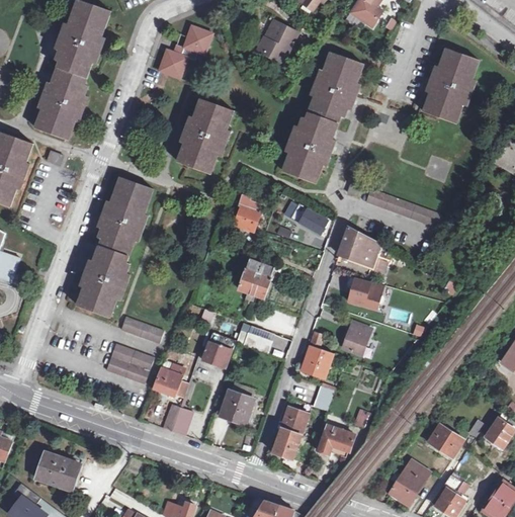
[(297,0),(311,9),(317,0),(297,0)]
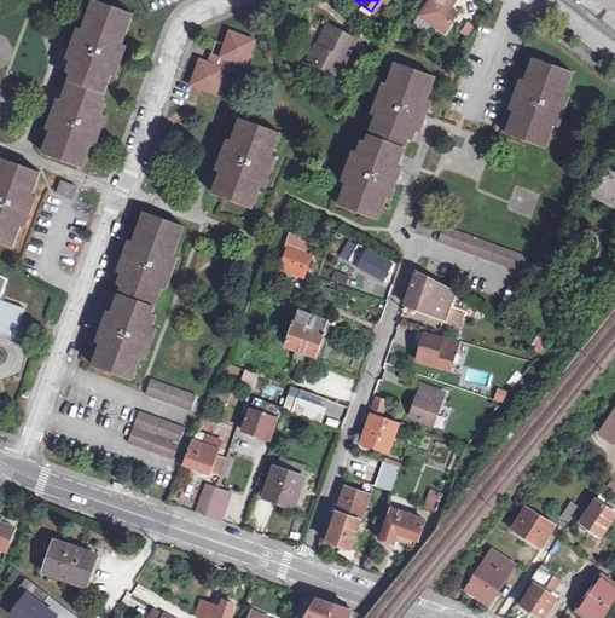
[(448,7),(450,7),(453,0),(427,0),(422,7),(437,18),(434,23),(444,30),(451,19),(444,15),(448,7)]
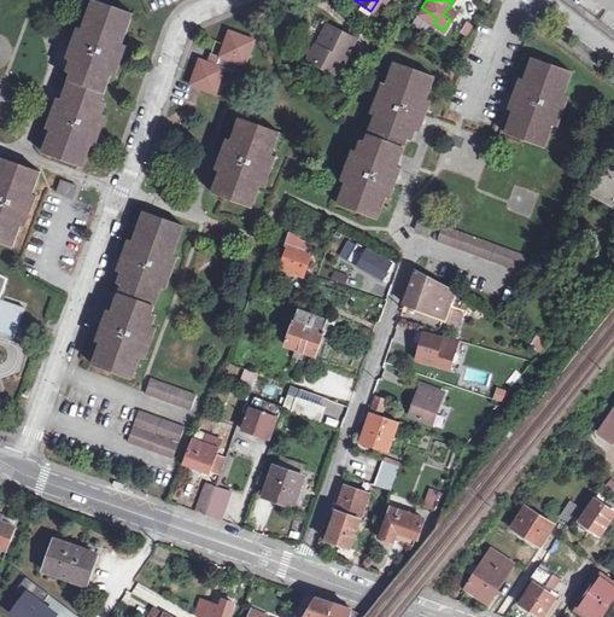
[(91,133),(95,134),(98,126),(94,124),(98,112),(103,100),(99,99),(107,73),(111,62),(116,63),(118,53),(115,52),(118,41),(126,19),(88,6),(80,28),(76,40),(71,38),(68,47),(72,48),(69,59),(65,70),(70,71),(59,99),(56,110),(51,109),(48,117),(48,118),(52,120),(48,131),(41,152),(80,164),(87,144),(91,133)]
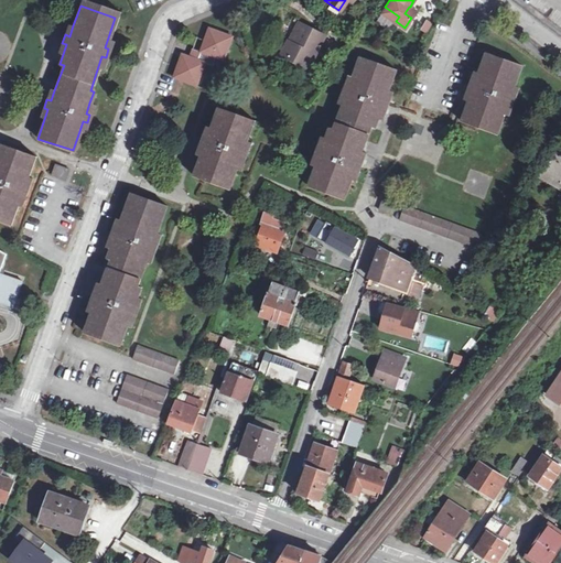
[(399,17),(385,7),(381,12),(396,21),(399,17)]
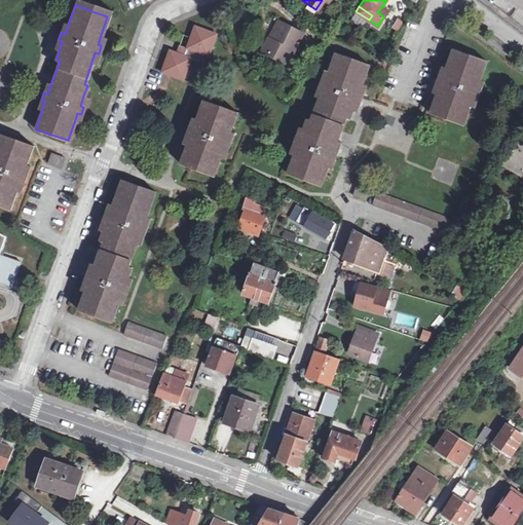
[(387,10),(382,6),(381,6),(377,12),(383,16),(387,10)]
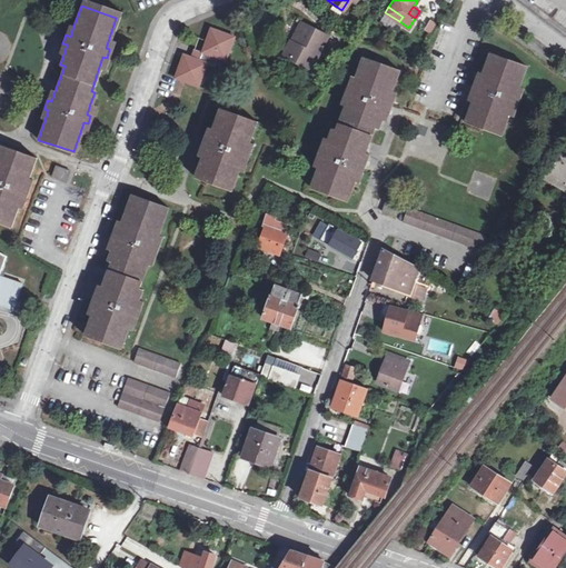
[(426,18),(421,29),(428,32),(434,21),(426,18)]
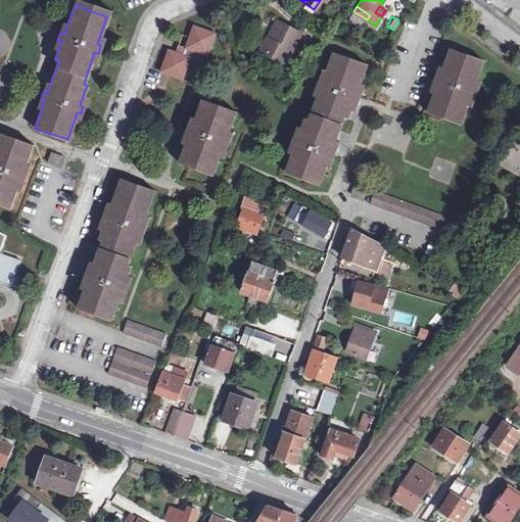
[(271,41),(267,39),(265,38),(260,47),(266,50),(264,54),(275,60),(277,56),(284,60),(298,33),(274,19),(269,28),(272,30),(276,32),(271,41)]
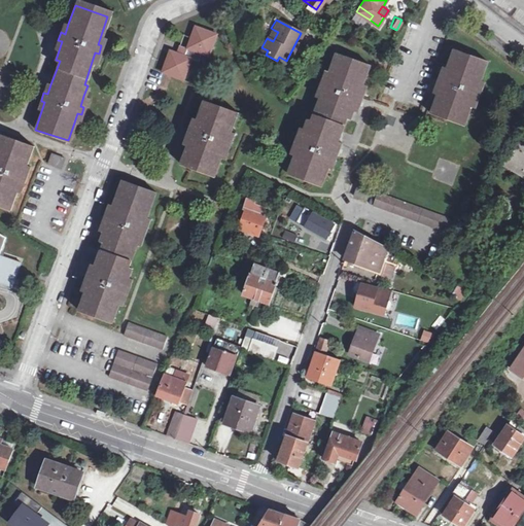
[(215,32),(193,24),(182,53),(168,46),(160,69),(181,77),(188,56),(197,59),(200,50),(207,54),(215,32)]
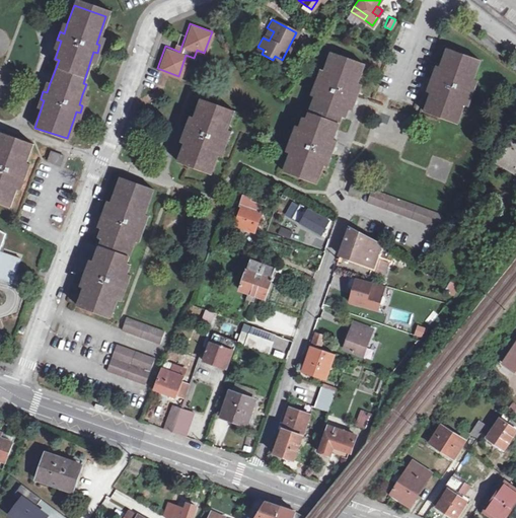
[(270,29),(265,39),(269,41),(274,31),(270,29)]
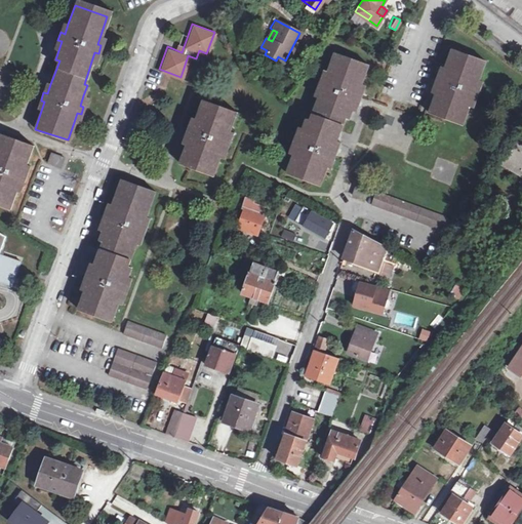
[(451,47),(444,66),(441,75),(438,74),(435,82),(438,83),(435,92),(429,111),(460,122),(472,94),(475,95),(477,88),(474,87),(484,58),(451,47)]
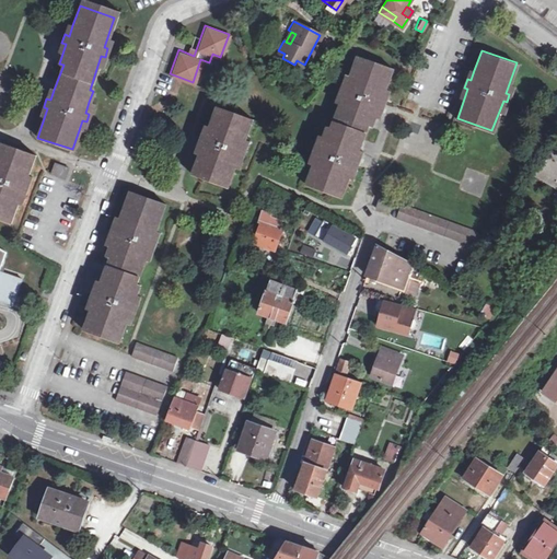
[(351,165),(356,166),(358,159),(354,158),(358,148),(367,123),(371,124),(374,114),(378,104),(382,105),(385,97),(381,96),(384,86),(392,67),(357,55),(349,73),(346,83),(341,82),(339,90),(343,92),(339,102),(331,125),(327,125),(323,136),(320,144),(315,143),(313,151),(316,153),(313,163),(306,184),(340,196),(348,175),(351,165)]
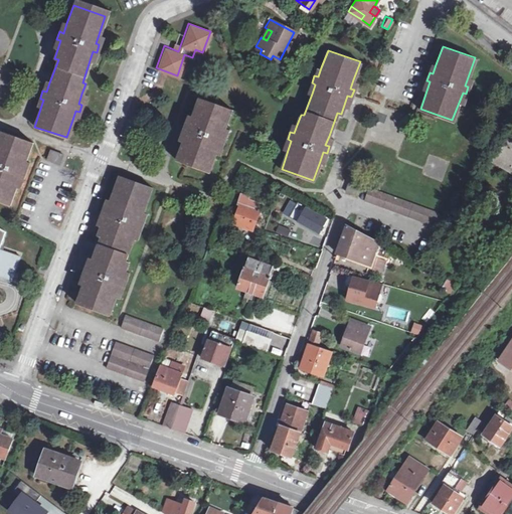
[(189,123),(185,122),(183,129),(187,131),(183,140),(177,159),(208,170),(215,152),(219,143),(222,144),(224,137),(221,136),(224,126),(231,108),(198,96),(192,114),(189,123)]
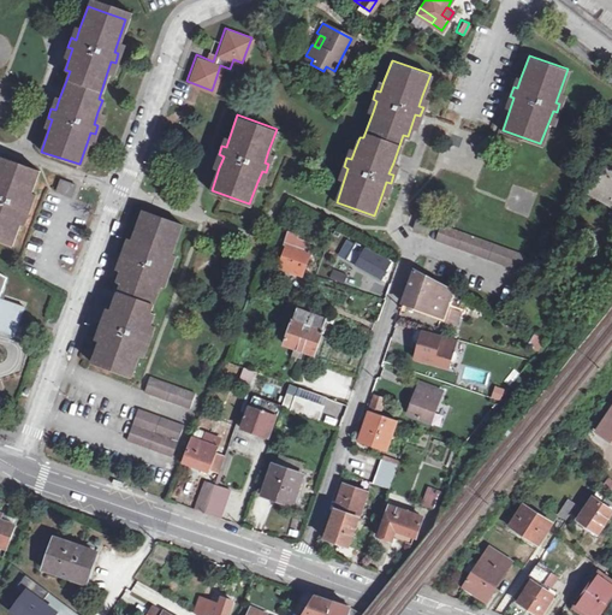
[(22,212),(27,214),(29,205),(25,203),(29,193),(37,171),(0,157),(0,241),(10,246),(18,224),(22,212)]
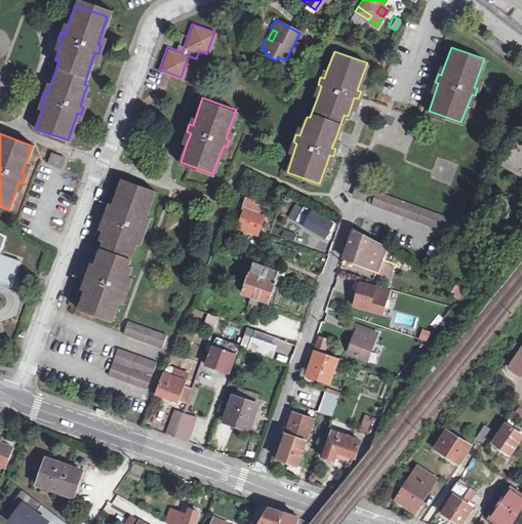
[(521,146),(514,142),(500,164),(521,175),(521,154),(521,151),(521,146)]
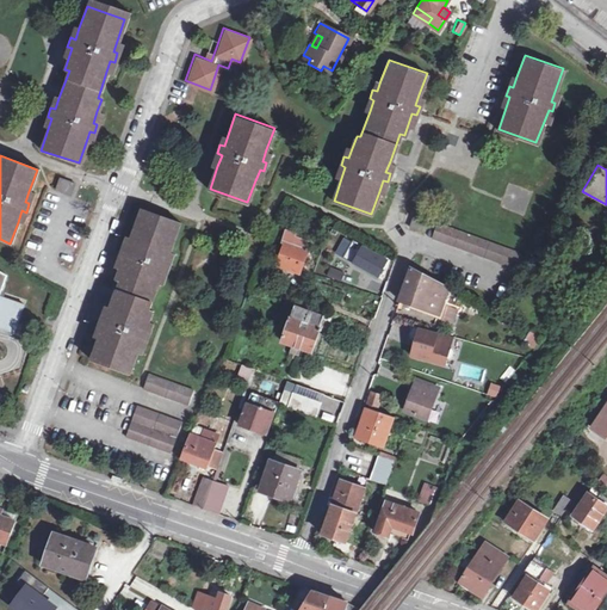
[(59,178),(54,189),(68,195),(73,184),(59,178)]
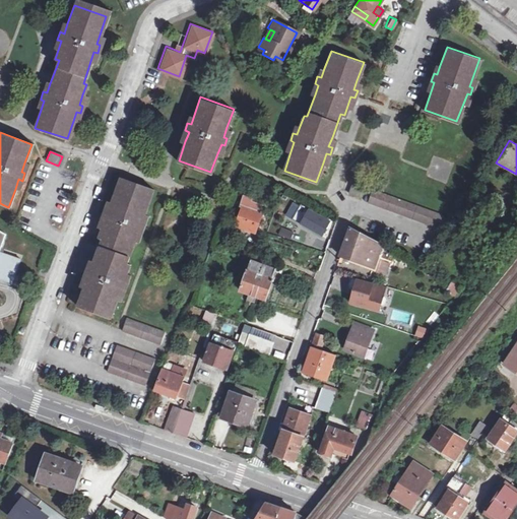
[(108,212),(105,211),(102,218),(105,220),(102,230),(98,239),(102,241),(93,263),(90,272),(86,271),(84,278),(87,279),(83,288),(77,307),(110,319),(117,300),(120,292),(123,293),(126,285),(122,284),(125,275),(129,264),(125,263),(134,241),(137,232),(141,233),(143,225),(139,224),(143,215),(153,188),(121,176),(111,203),(108,212)]
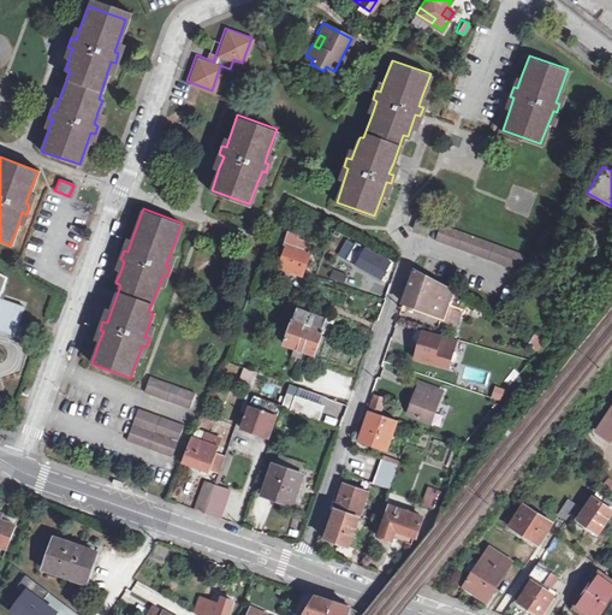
[(417,212),(411,226),(423,231),(429,217),(417,212)]
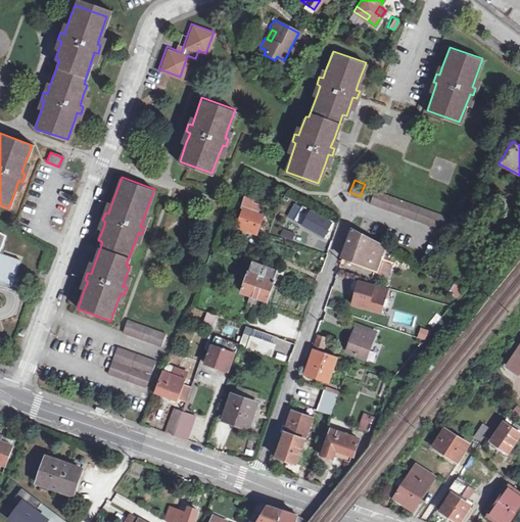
[(272,186),(265,182),(257,196),(266,200),(272,186)]
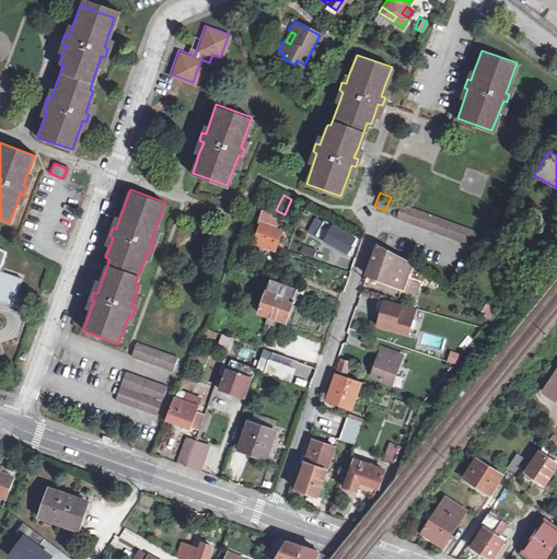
[(399,204),(395,217),(470,244),(475,230),(399,204)]
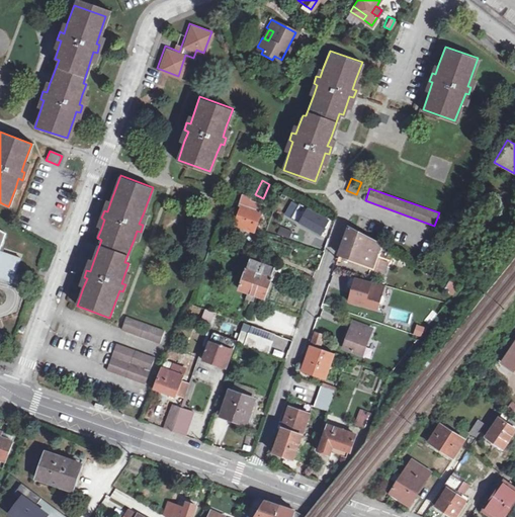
[(249,231),(251,225),(253,220),(256,221),(261,207),(241,199),(233,224),(249,231)]
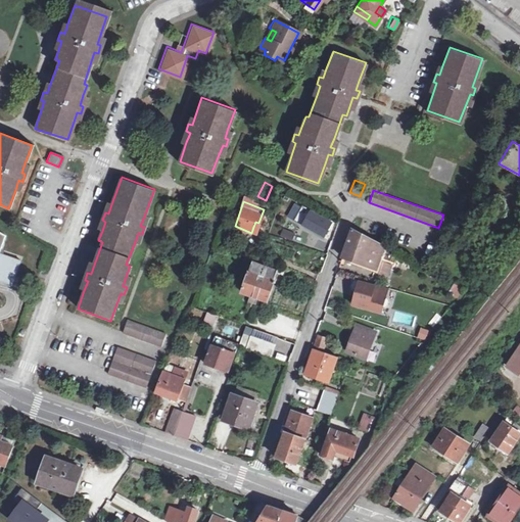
[(303,209),(301,212),(304,215),(300,223),(300,224),(322,235),(330,221),(302,206),(301,208),(303,209)]
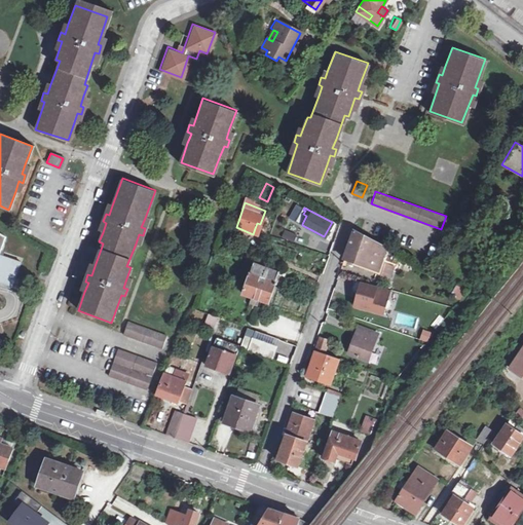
[(381,254),(384,255),(385,251),(396,256),(397,253),(386,248),(353,229),(343,258),(376,269),(381,254)]
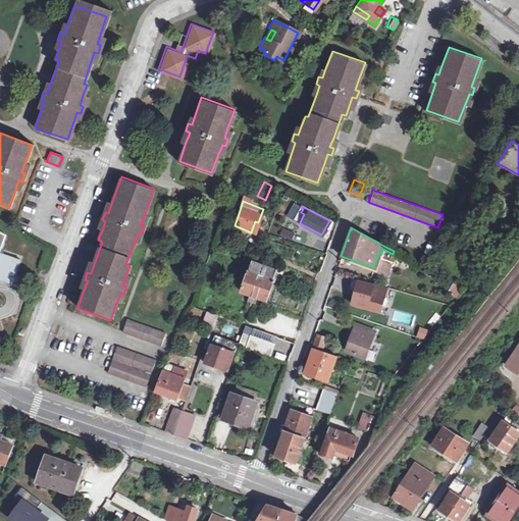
[(382,249),(381,253),(391,258),(393,254),(382,249)]
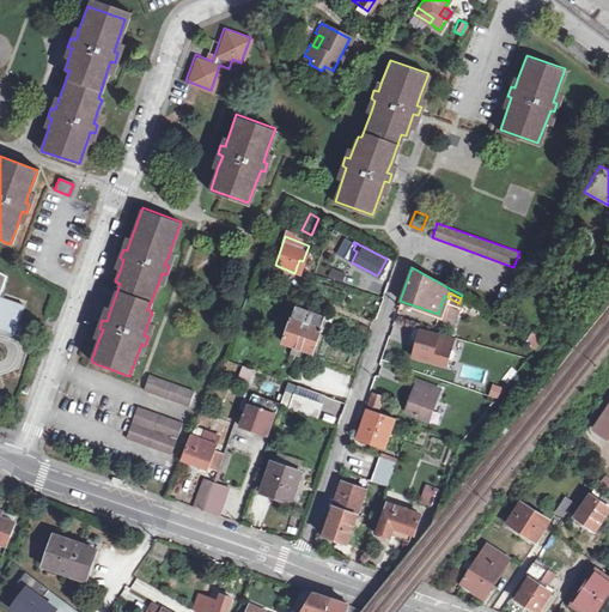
[(0,326),(13,331),(23,306),(0,297),(0,326)]
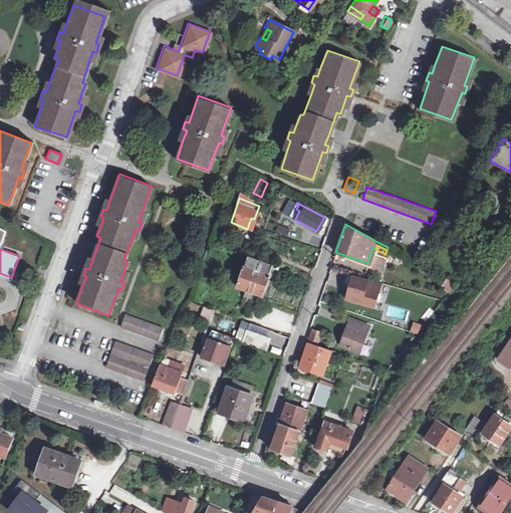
[(262,296),(273,265),(248,256),(237,287),(245,290),(243,297),(252,301),(254,293),(262,296)]
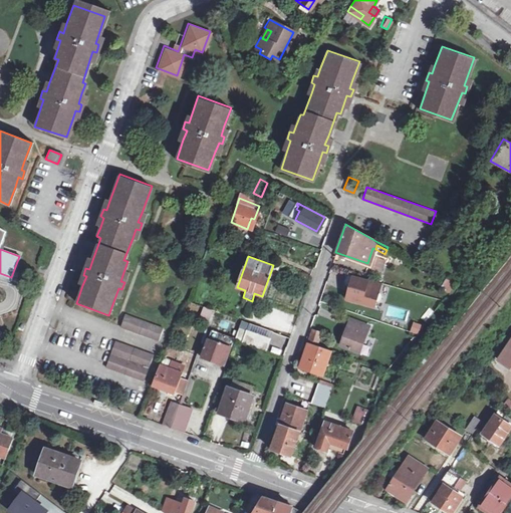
[(380,282),(346,272),(342,284),(348,286),(350,286),(347,298),(374,305),(375,301),(377,301),(381,299),(382,295),(380,292),(378,291),(380,282)]
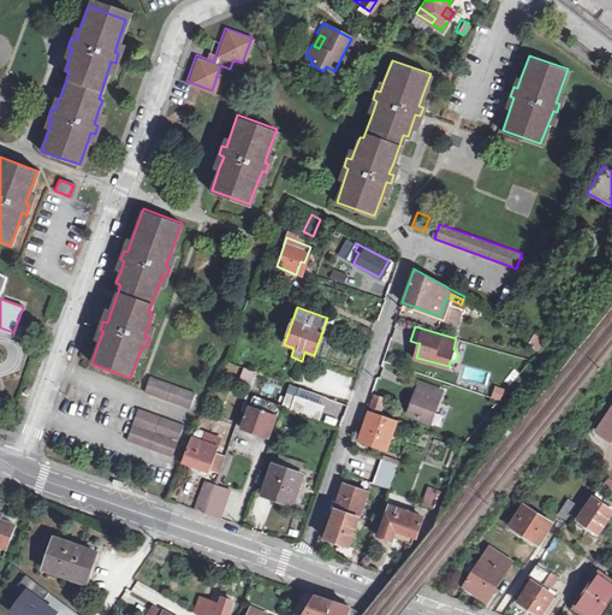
[(251,371),(238,367),(230,394),(243,397),(251,371)]
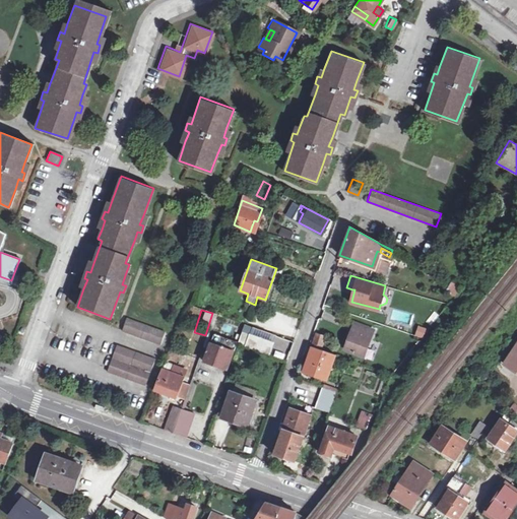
[(125,318),(121,330),(158,345),(163,332),(125,318)]
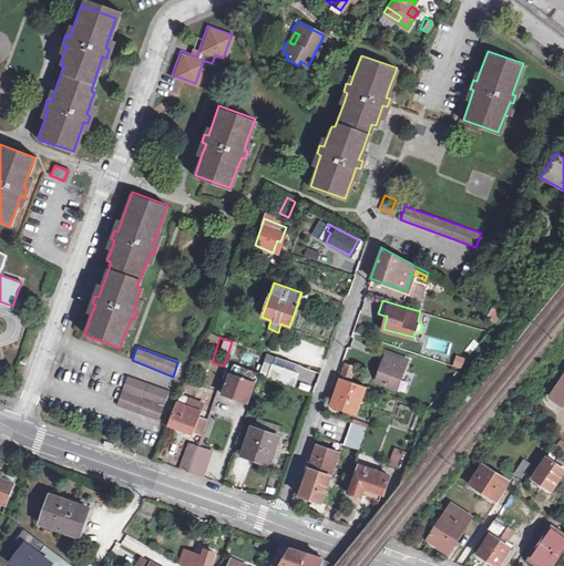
[(386,352),(375,381),(396,389),(407,360),(386,352)]
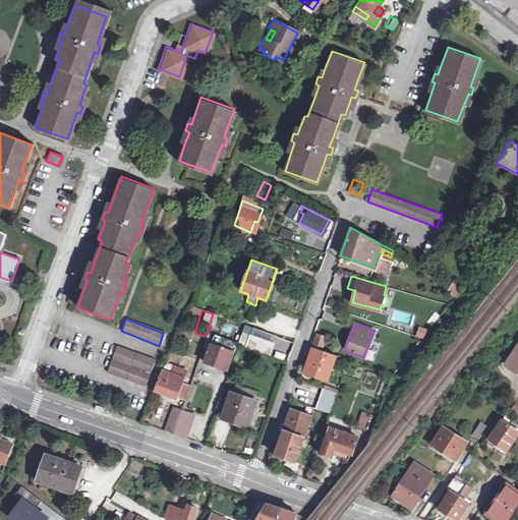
[(423,338),(424,328),(414,327),(413,337),(423,338)]
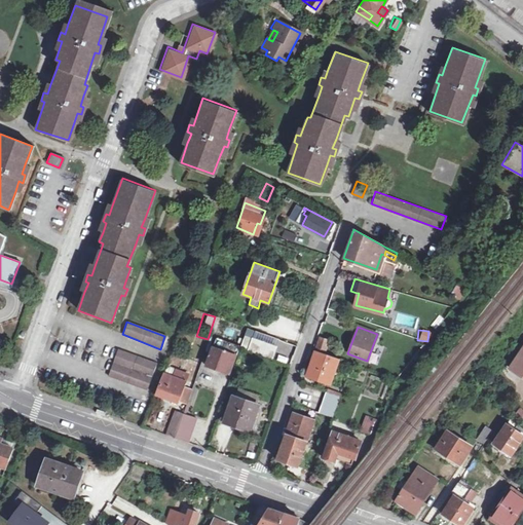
[(210,354),(206,364),(229,372),(238,344),(217,335),(210,354)]
